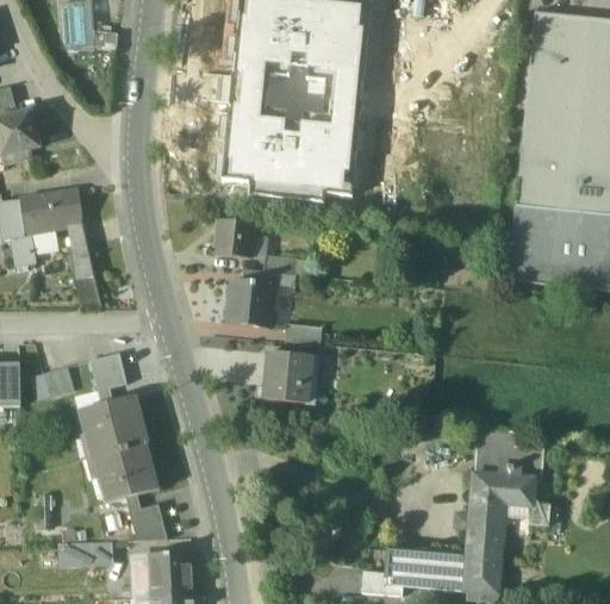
[(241,194),(321,203),(322,192),(350,195),(371,0),(237,0),(231,63),(240,64),(236,94),(228,94),(219,178),(243,180),(241,194)]
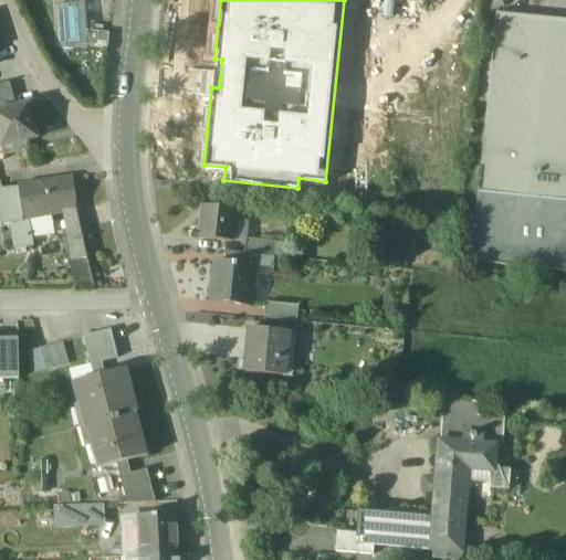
[(565,17),(496,10),(479,191),(565,199),(565,17)]
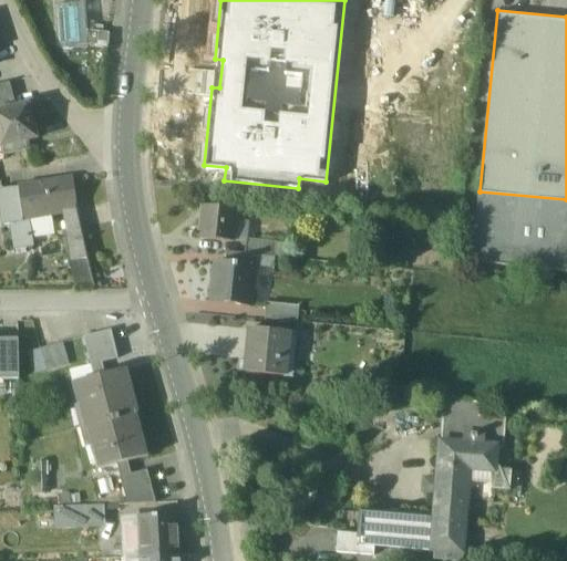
[(109,31),(99,30),(96,44),(107,45),(109,31)]
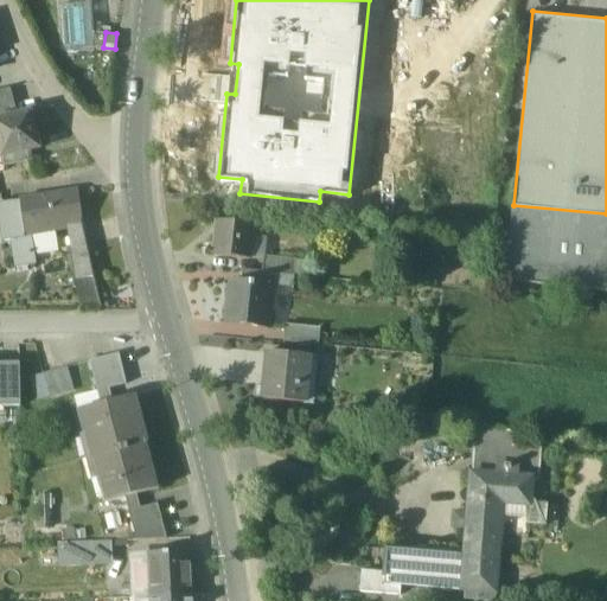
[(10,85),(0,88),(0,116),(18,113),(10,85)]
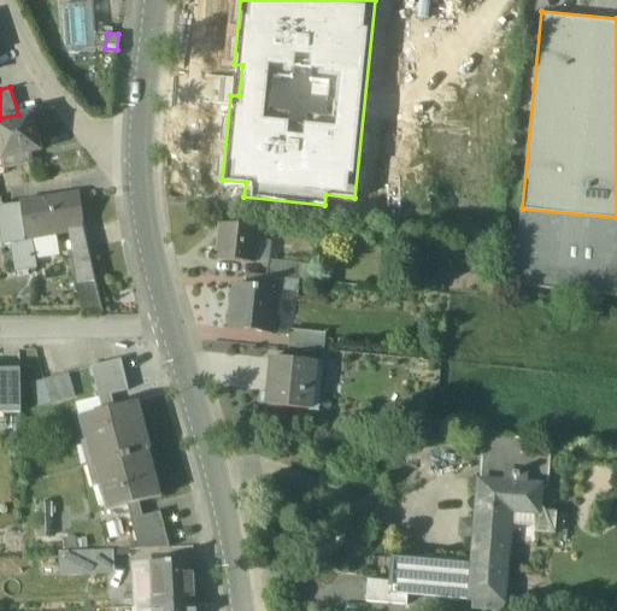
[(18,115),(0,118),(0,152),(4,166),(29,160),(27,152),(40,148),(31,112),(18,115)]
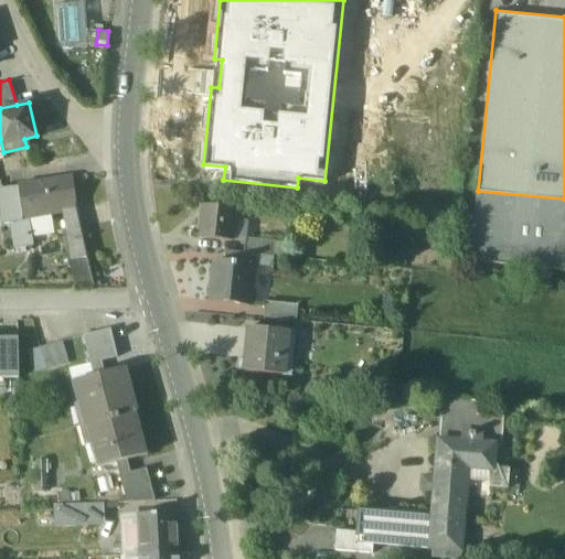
[(72,174),(18,183),(18,184),(0,185),(0,192),(4,222),(11,222),(14,247),(32,244),(28,217),(28,213),(63,207),(76,205),(72,174)]
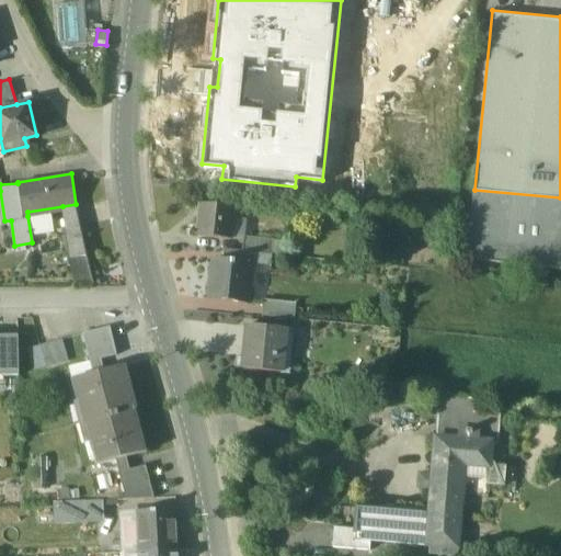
[(560,197),(474,190),(467,258),(560,267),(560,197)]
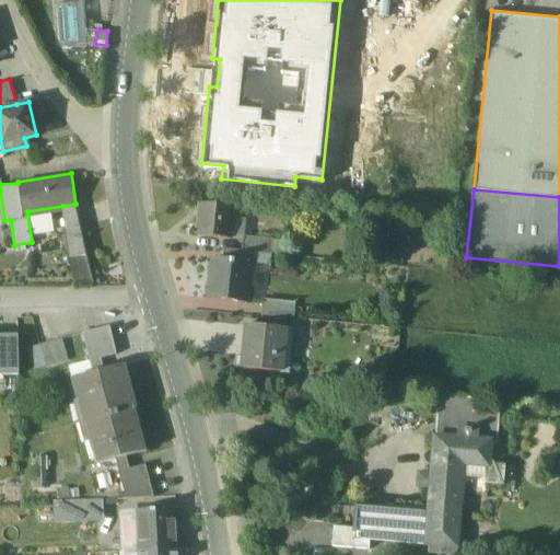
[(240,205),(199,201),(196,234),(231,238),(233,217),(238,217),(240,205)]
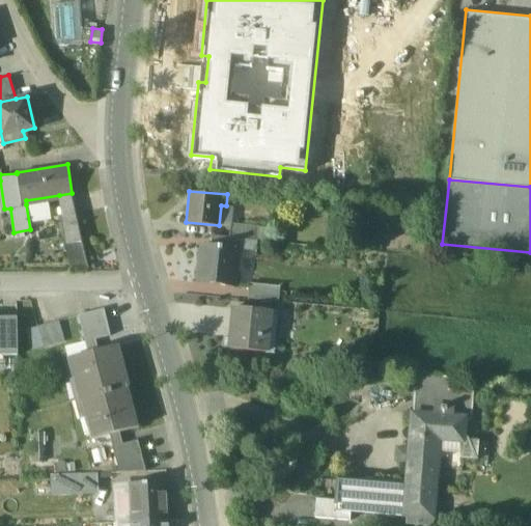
[(72,193),(59,195),(63,216),(76,211),(72,193)]
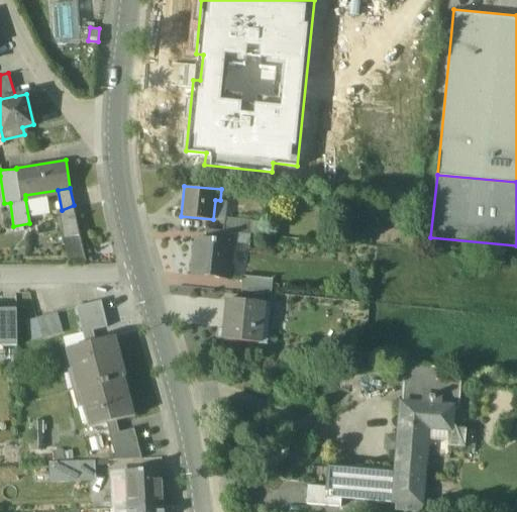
[(74,205),(62,210),(65,234),(66,235),(80,233),(74,205)]
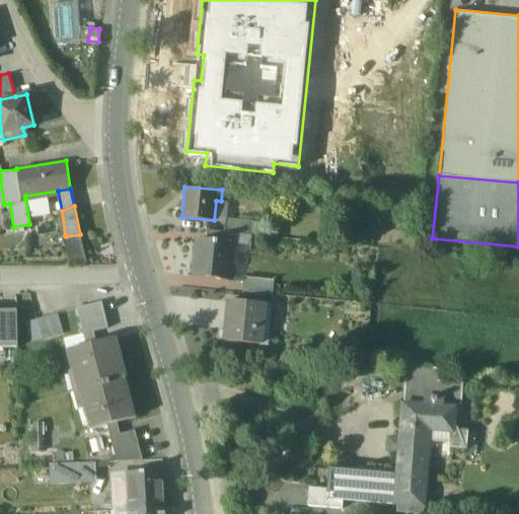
[(252,220),(224,217),(223,230),(240,232),(251,233),(252,220)]
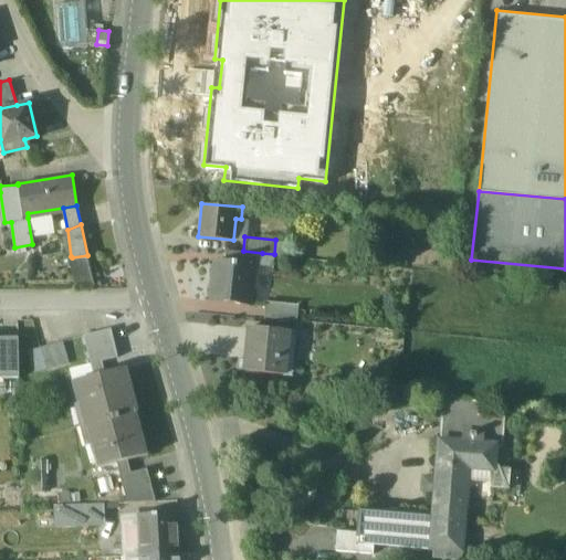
[(262,253),(243,251),(242,255),(243,255),(243,262),(253,263),(261,264),(262,253)]
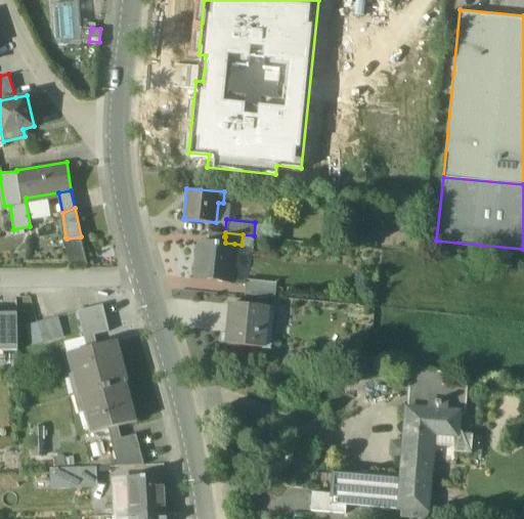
[(213,235),(212,242),(198,241),(194,277),(231,280),(234,244),(225,243),(225,236),(224,236),(213,235)]
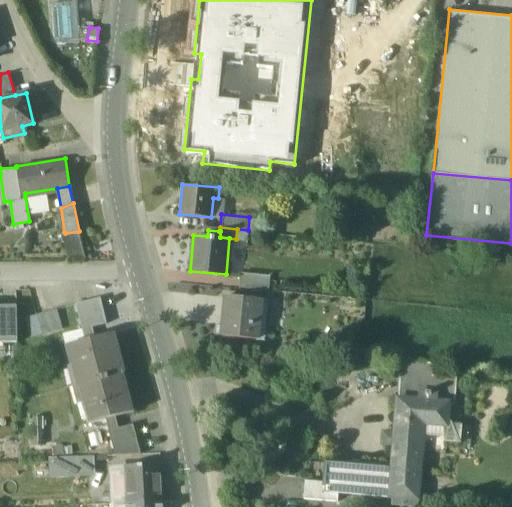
[(79,231),(65,233),(64,232),(63,232),(68,256),(85,254),(79,231)]
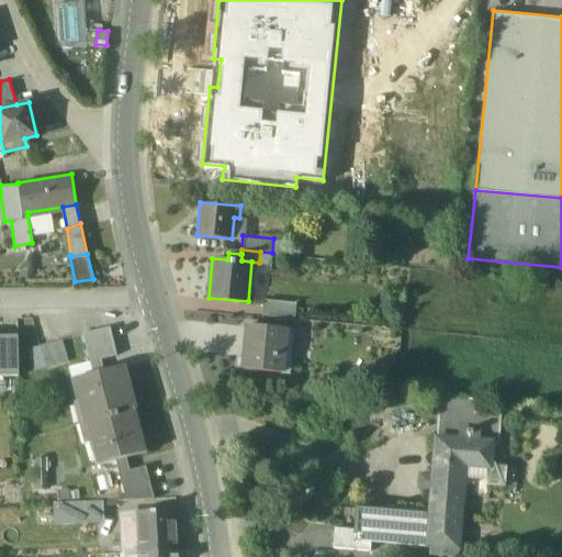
[(293,301),(263,299),(261,313),(292,316),(293,301)]
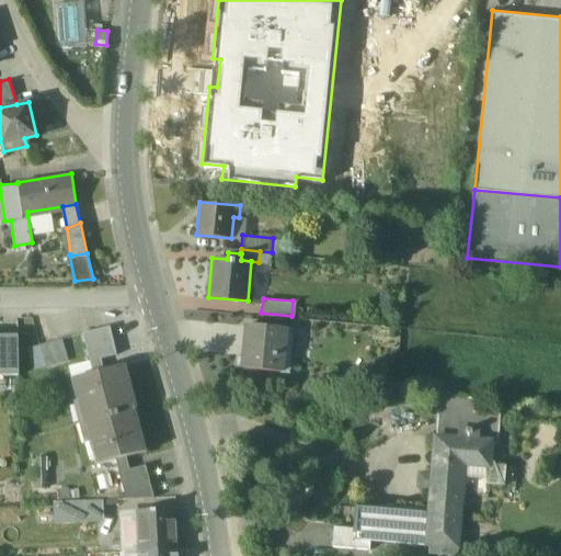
[(110,324),(83,331),(90,359),(117,352),(110,324)]
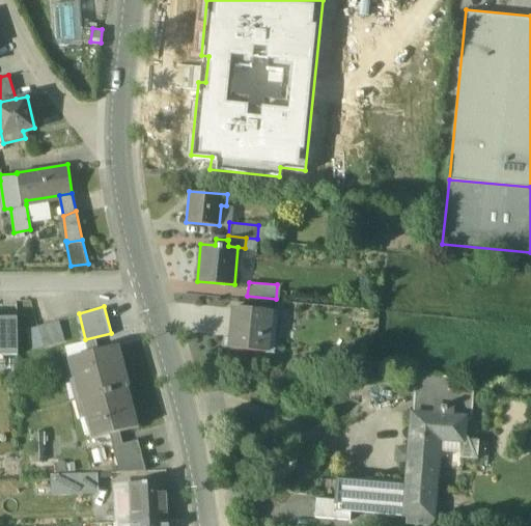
[(278,310),(234,306),(230,348),(274,352),(278,310)]
